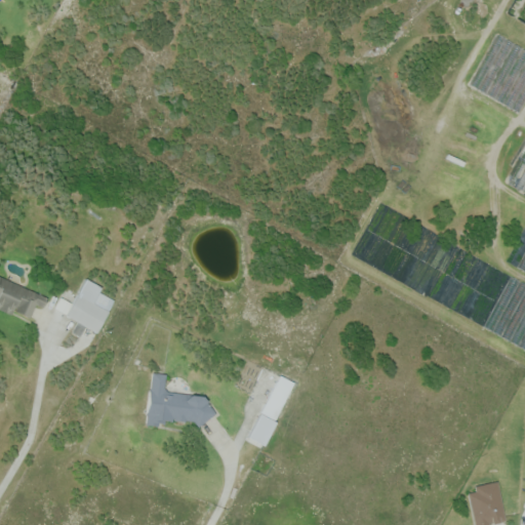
[(0,274),(48,296),(43,306),(35,301),(27,321),(0,309),(0,274)]
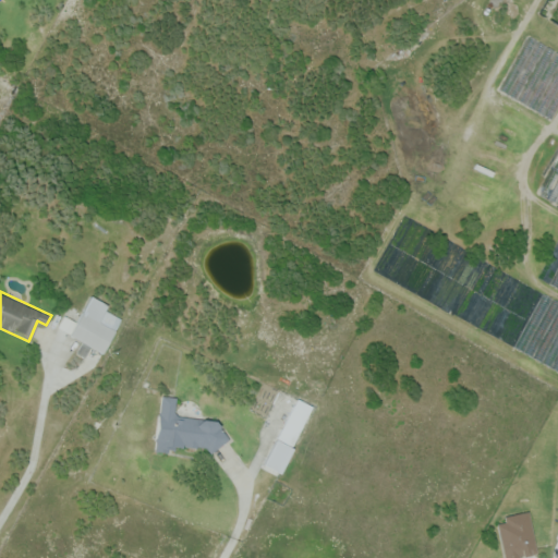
[(92,295),(108,305),(105,310),(121,319),(102,354),(92,348),(85,360),(75,354),(82,342),(57,328),(64,314),(76,322),(92,295)]
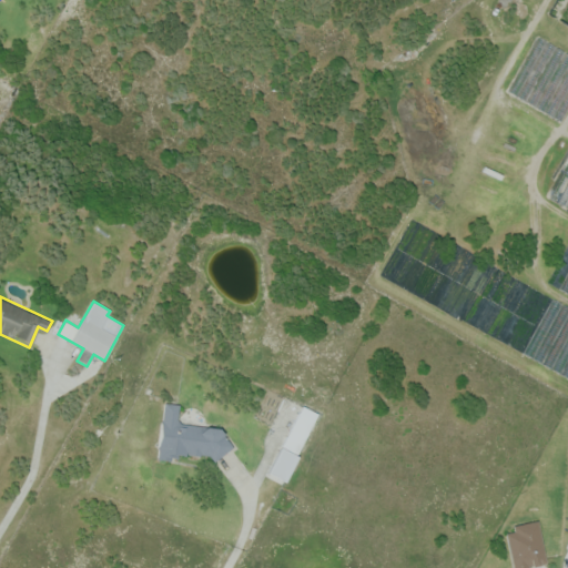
[(220,428),(233,448),(213,463),(206,457),(179,454),(178,458),(170,457),(170,460),(158,459),(164,403),(180,405),(179,424),(220,428)]
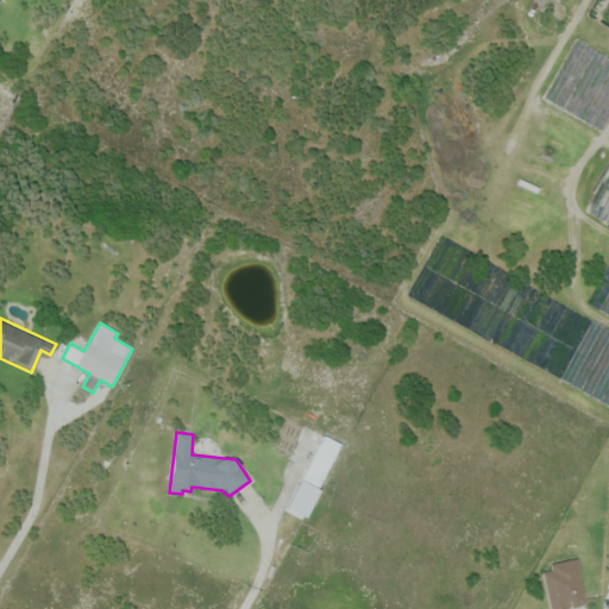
[(302,478),(324,435),(332,439),(340,444),(318,487),(309,483),(302,478)]
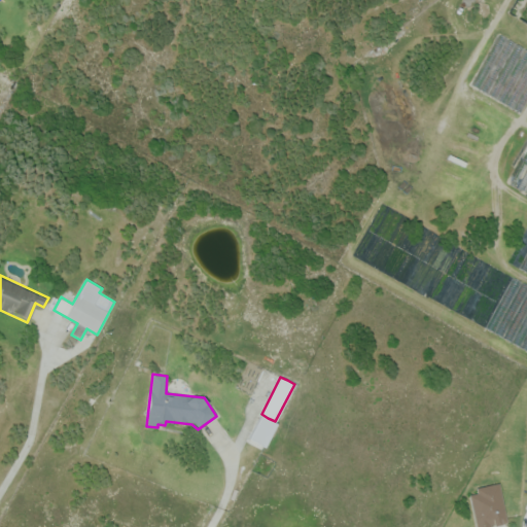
[(506,523),(498,484),(467,490),(475,526),(490,526),(506,523)]
